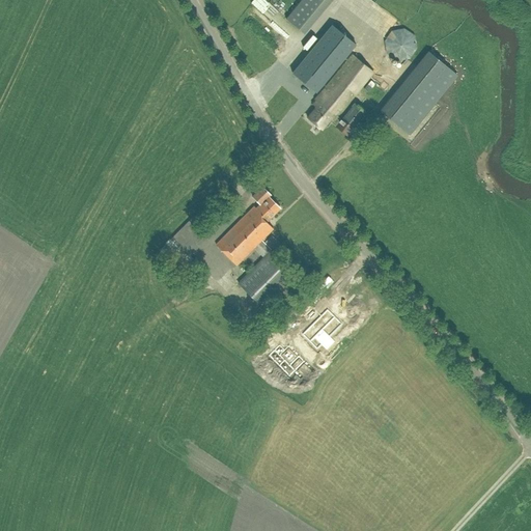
[(257,0),(256,0),(252,8),(270,18),(275,8),(257,0)]
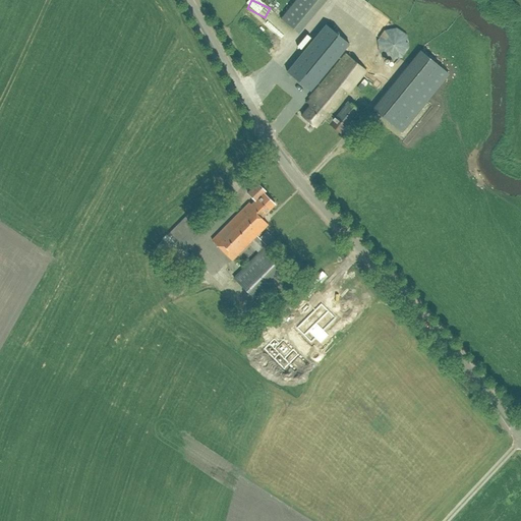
[(297,34),(325,0),(294,0),(280,18),(297,34)]
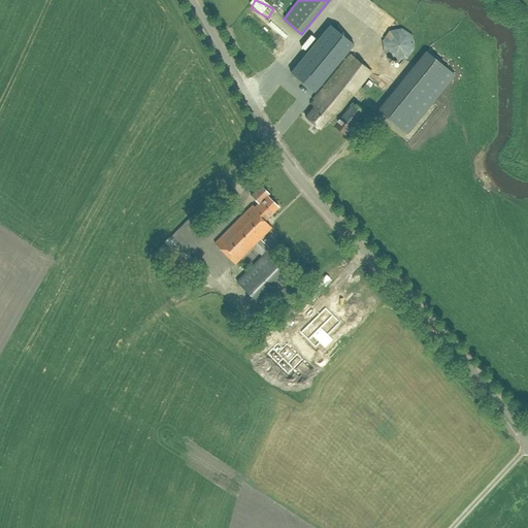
[(269,25),(265,30),(282,41),(286,36),(269,25)]
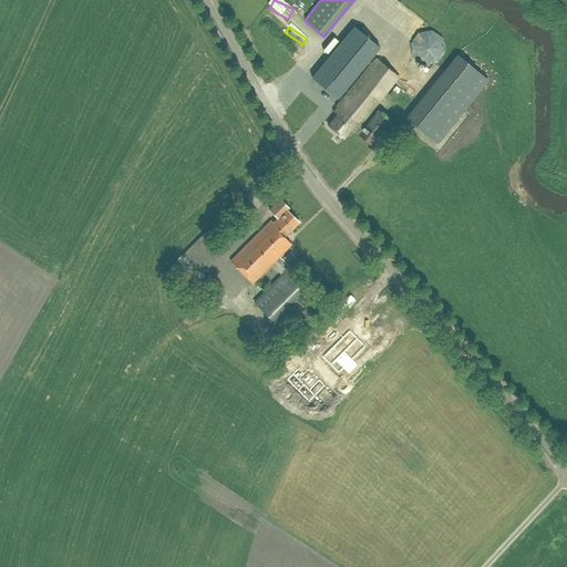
[(338,100),(379,48),(353,28),(312,79),(338,100)]
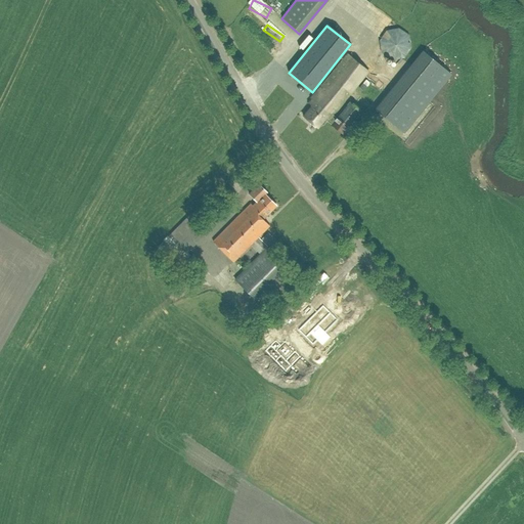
[(391,59),(403,57),(411,46),(408,35),(397,28),(386,30),(379,40),(381,52),(391,59)]
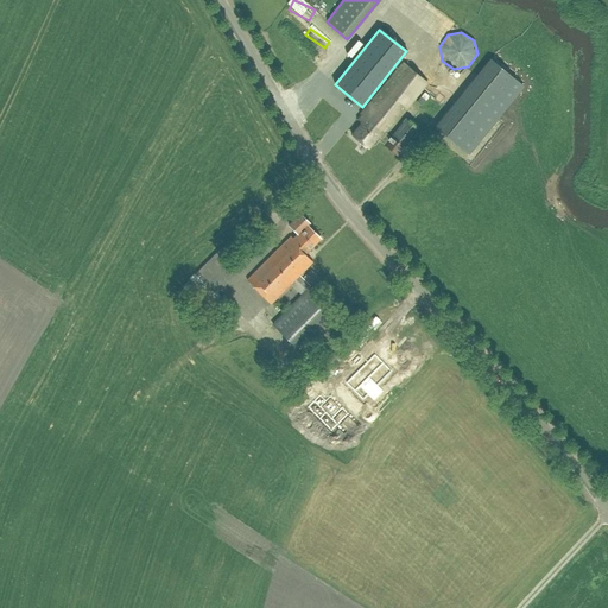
[(435,127),(468,154),(524,87),(491,59),(435,127)]
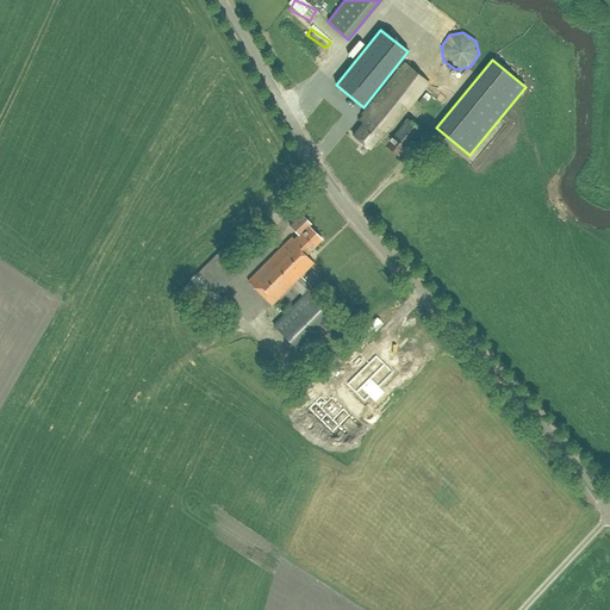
[(393,135),(388,131),(428,82),(404,62),(358,119),(362,123),(353,135),(369,149),(373,144),(375,145),(380,139),(398,155),(419,129),(406,118),(393,135)]
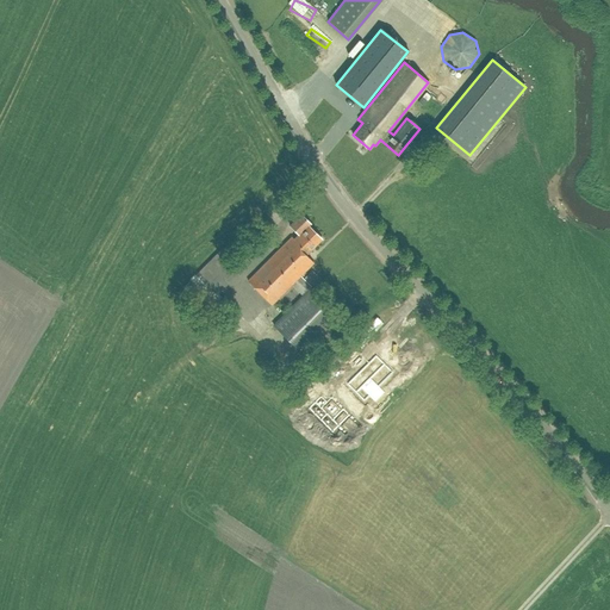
[(411,118),(423,128),(428,122),(416,113),(422,106),(416,101),(406,113),(412,118),(411,118)]
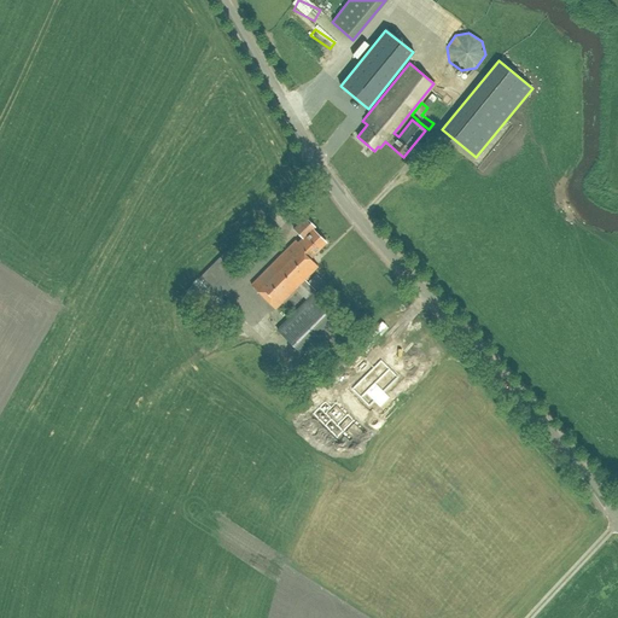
[(427,152),(435,141),(427,135),(419,146),(427,152)]
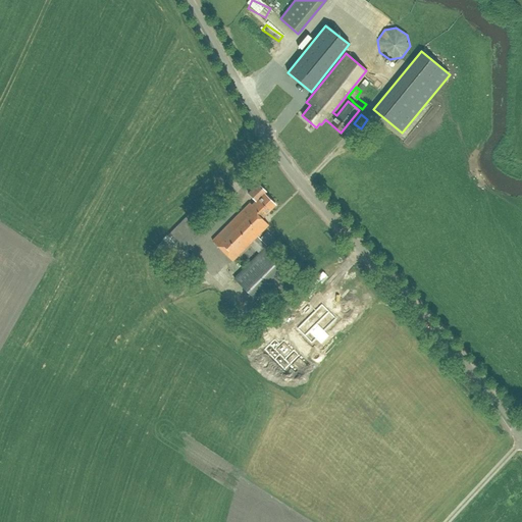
[(383,164),(387,153),(379,150),(374,161),(383,164)]
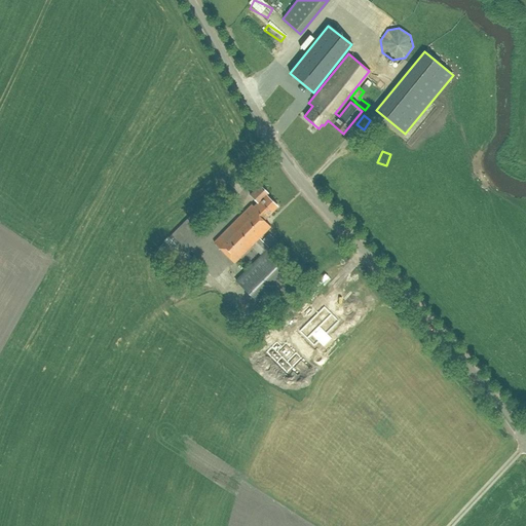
[(384,167),(390,176),(398,172),(392,162),(384,167)]
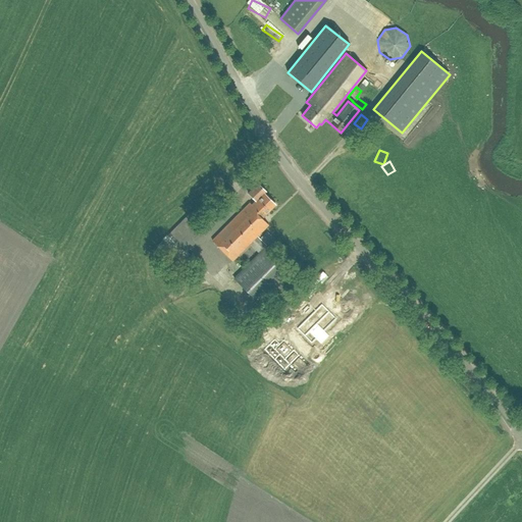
[(211,241),(231,261),(267,224),(261,218),(274,205),(263,194),(265,192),(257,184),(247,194),(253,199),(211,241)]
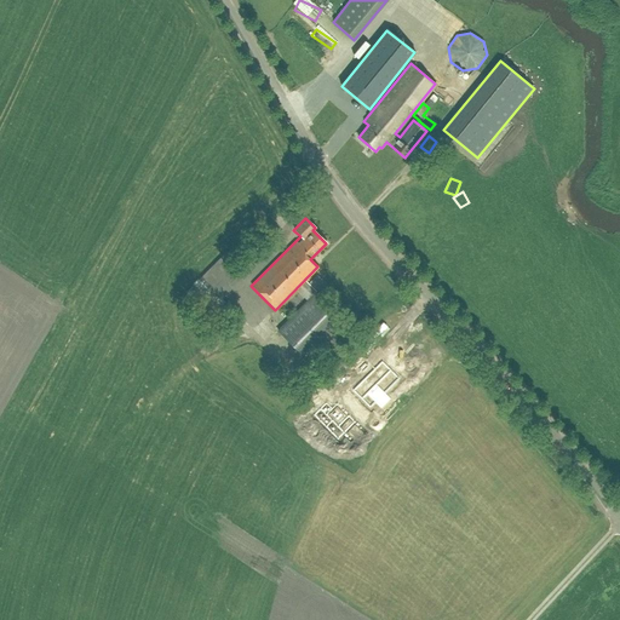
[(400,379),(383,361),(352,390),(369,407),(375,402),(380,408),(390,399),(384,392),(400,379)]
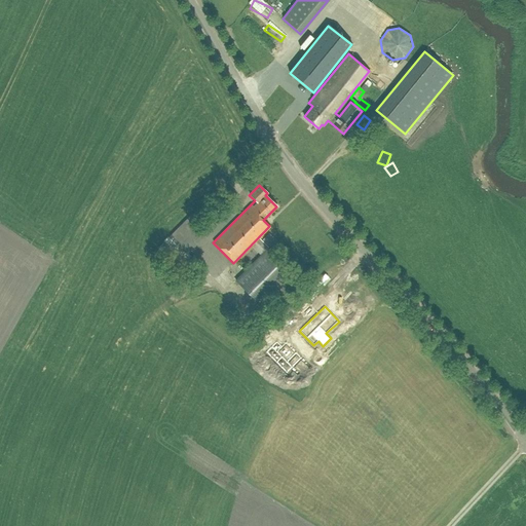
[(296,360),(276,341),(266,351),(286,371),(296,360)]
